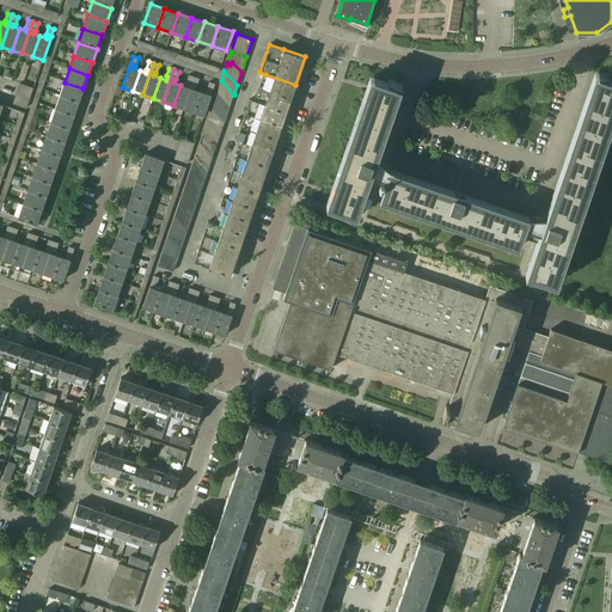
[(261,87),(291,98),(295,85),(265,74),(261,87)]
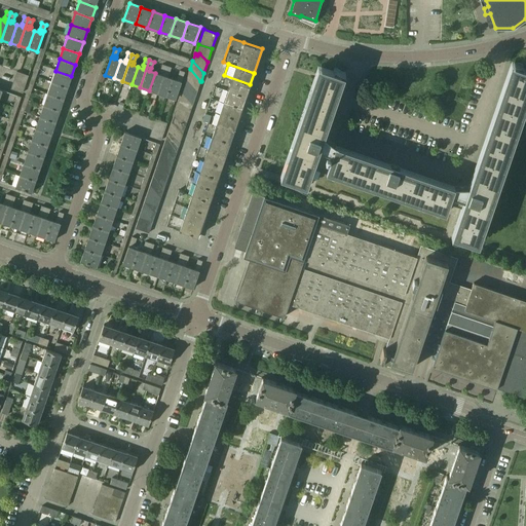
[(157,94),(166,66),(162,65),(160,71),(161,72),(160,75),(155,73),(149,90),(157,94)]
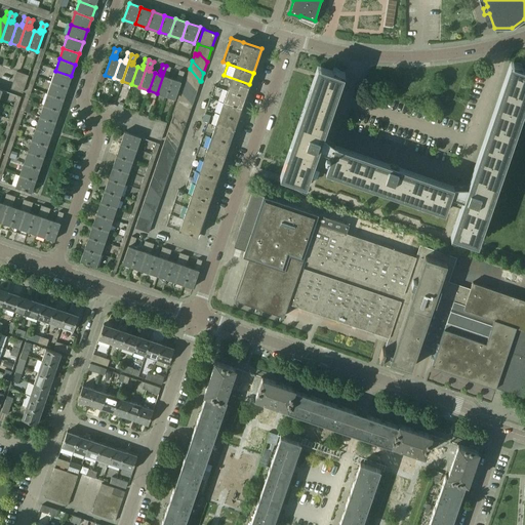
[(166,95),(172,78),(166,76),(167,74),(168,74),(171,68),(166,66),(157,93),(166,95)]
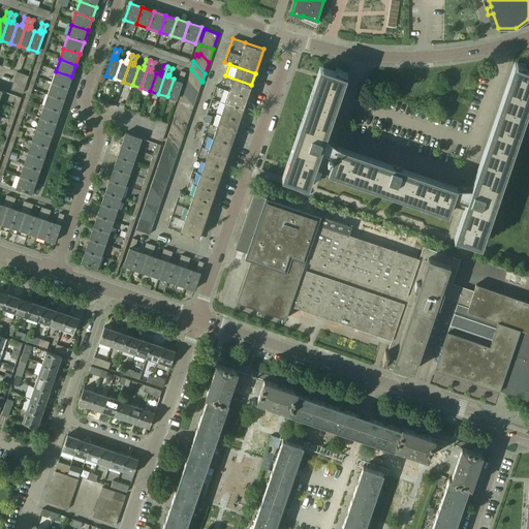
[(528,71),(516,67),(473,191),(467,210),(458,236),(478,243),(528,96),(528,71)]
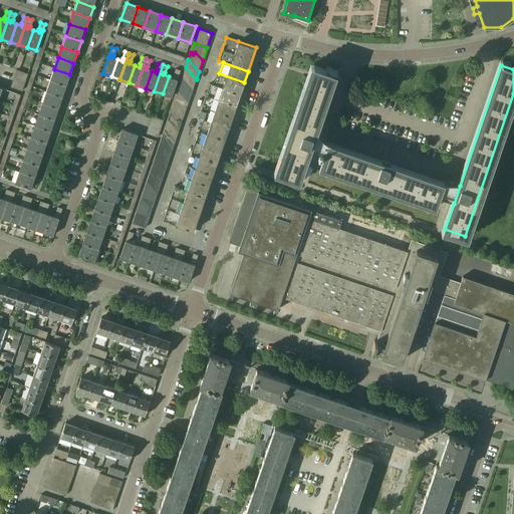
[(196,79),(186,67),(183,74),(187,79),(185,81),(192,90),(193,90),(197,79),(196,79)]
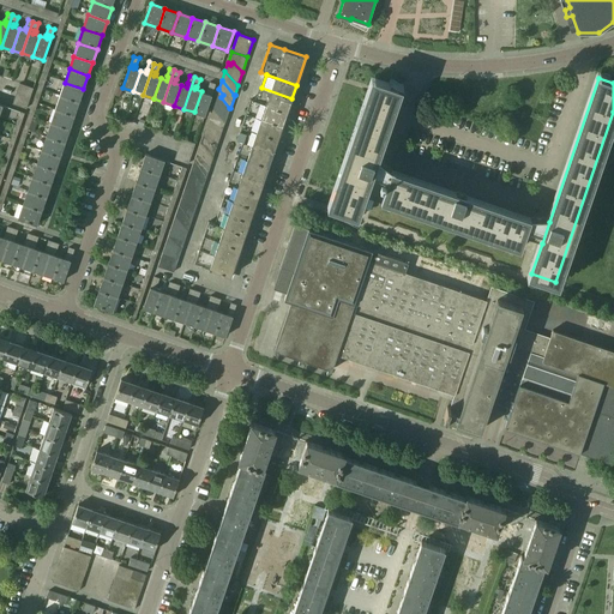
[(365,187),(374,161),(398,89),(374,80),(331,205),(356,214),(365,187)]
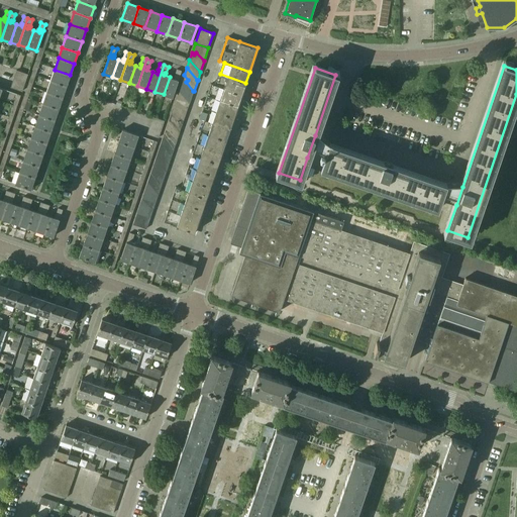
[(22,91),(28,74),(16,70),(11,88),(22,91)]
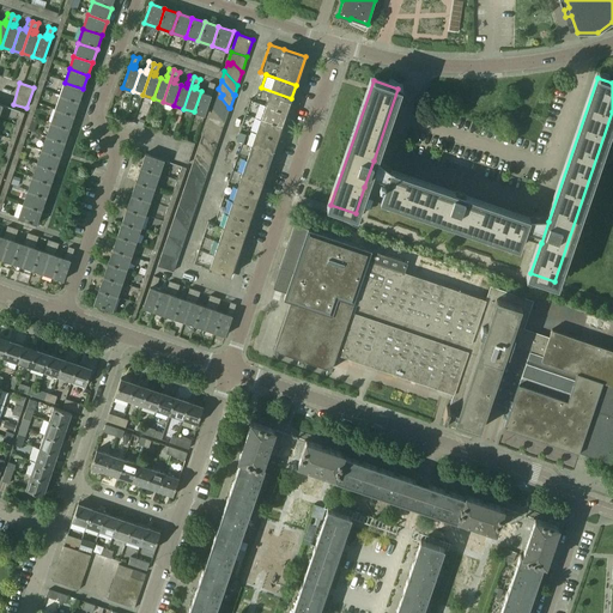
[(78,103),(83,89),(65,83),(60,97),(78,103)]
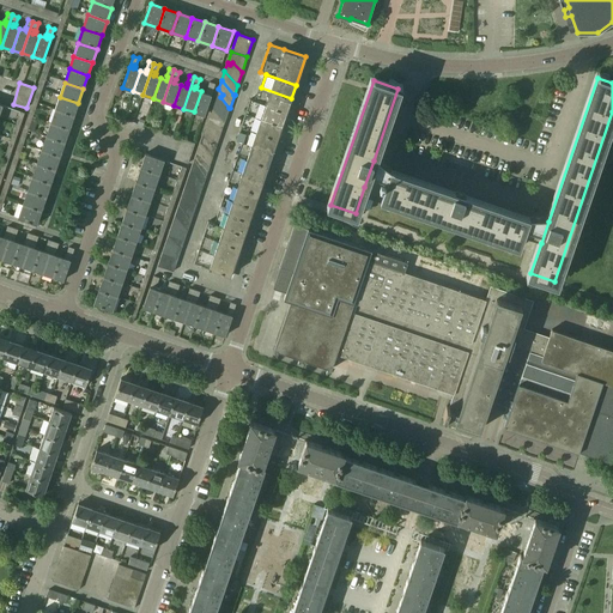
[(205,115),(211,95),(216,84),(210,83),(207,90),(210,91),(208,93),(201,91),(194,111),(205,115)]
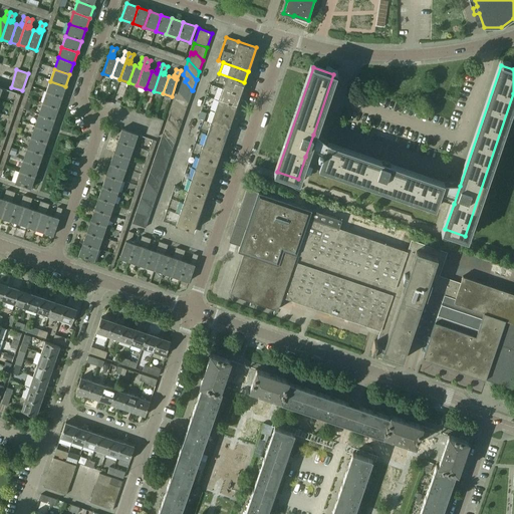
[(240,93),(244,82),(219,73),(215,84),(210,83),(240,93)]
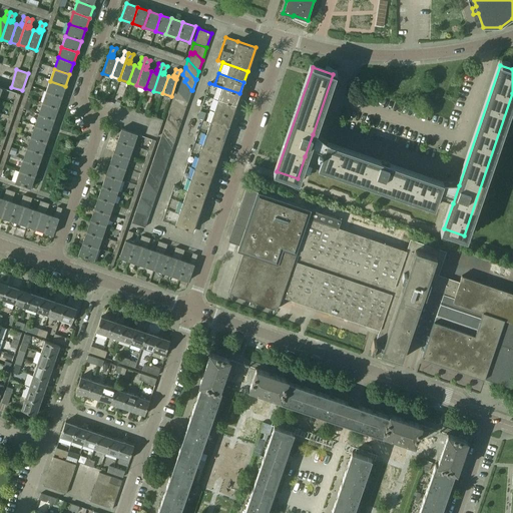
[(62,98),(65,86),(50,81),(46,92),(62,98)]
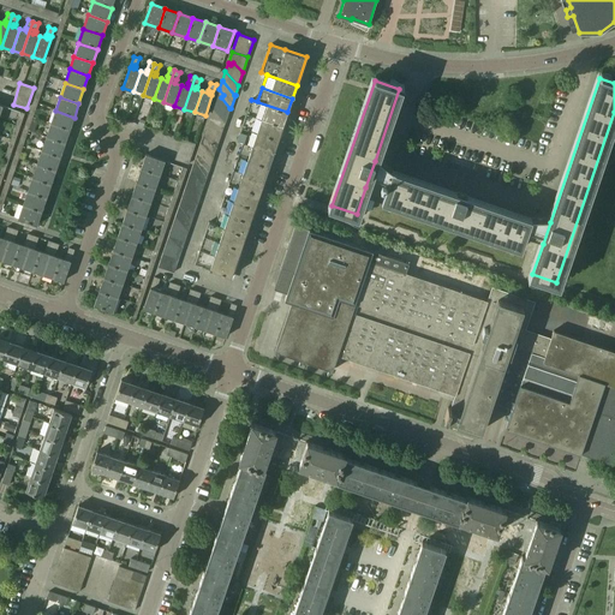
[(226,121),(231,108),(230,108),(221,97),(218,100),(216,99),(213,108),(225,123),(226,121)]
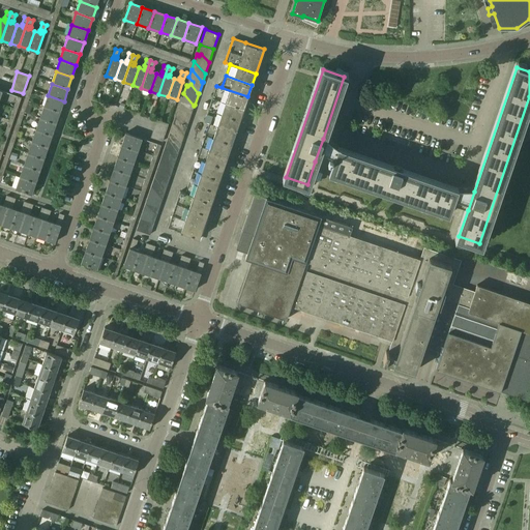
[(216,86),(212,97),(243,109),(247,96),(216,86)]
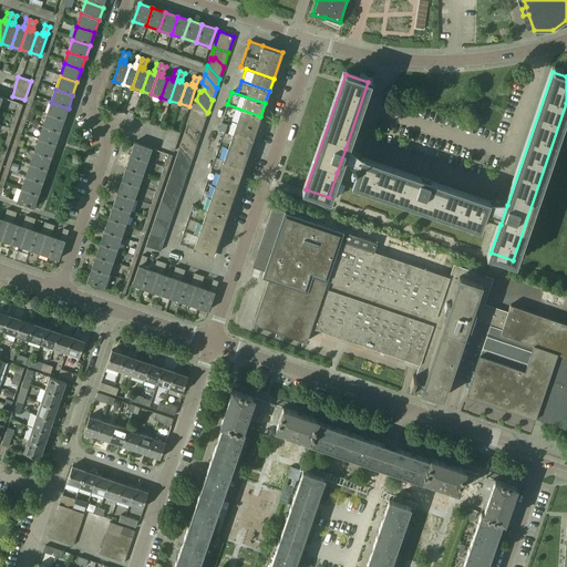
[(207,113),(196,100),(193,107),(205,121),(208,112),(207,113)]
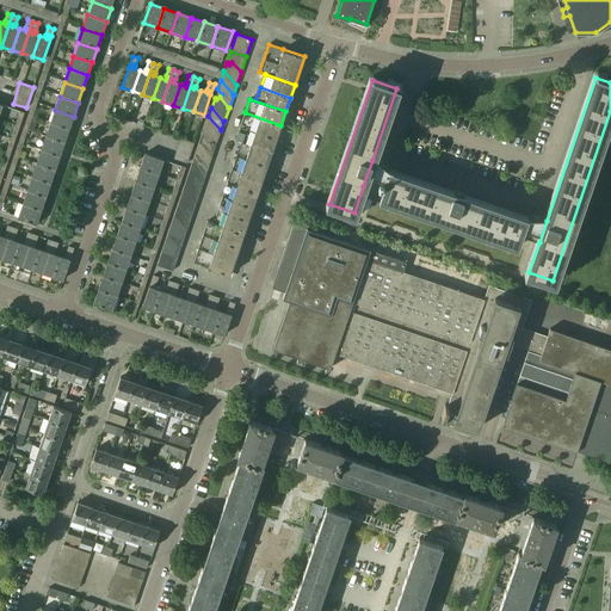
[(69,129),(74,117),(55,110),(50,123),(69,129)]
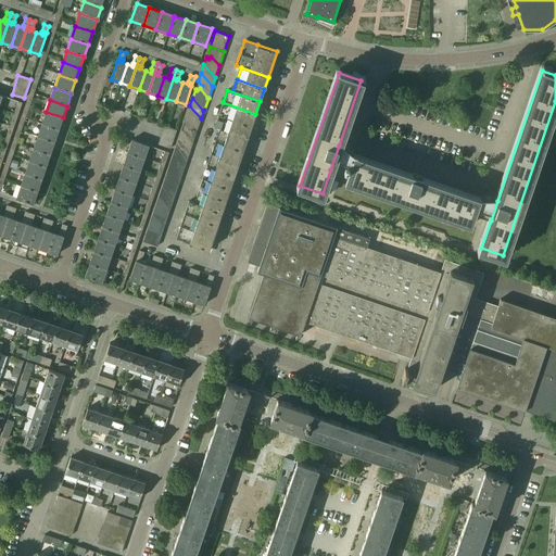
[(252,126),(255,114),(223,102),(218,114),(252,126)]
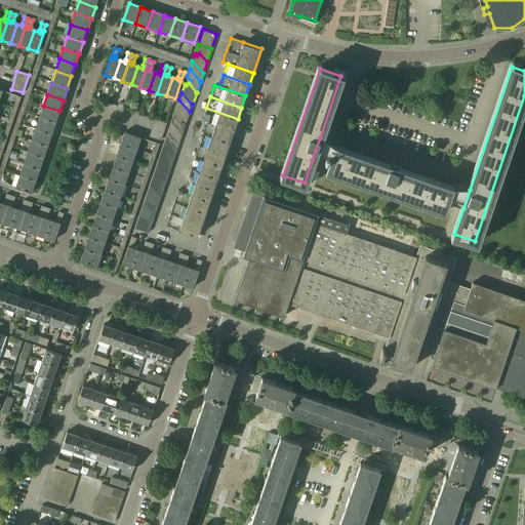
[(190,112),(178,99),(176,108),(188,120),(190,112)]
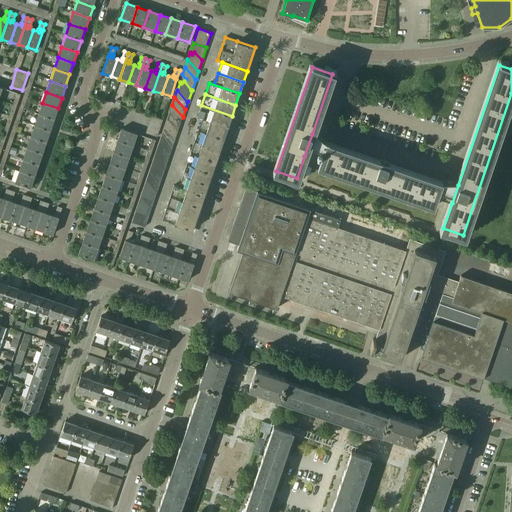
[(54,120),(58,108),(42,103),(38,114),(54,120)]
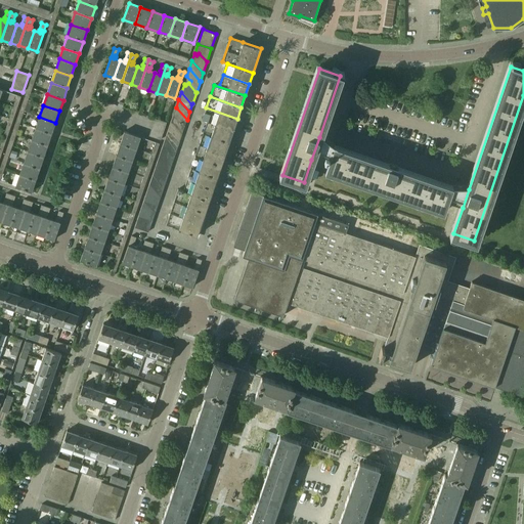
[(187,120),(176,107),(173,116),(174,117),(177,115),(185,124),(187,120)]
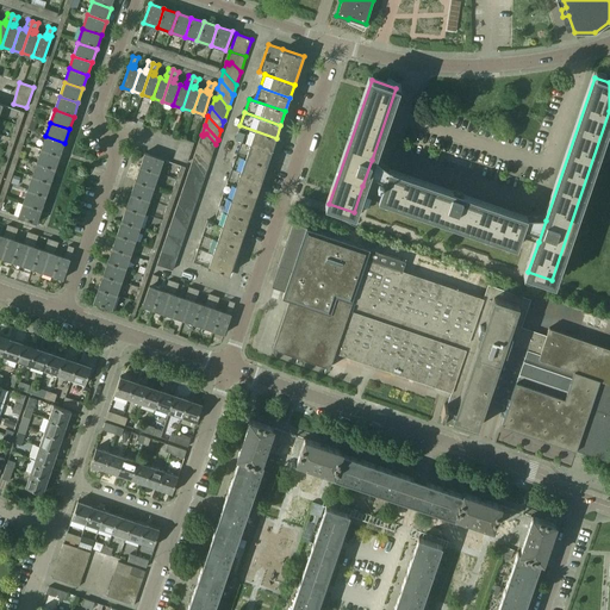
[(277,138),(240,125),(235,139),(242,141),(272,151),(277,138)]
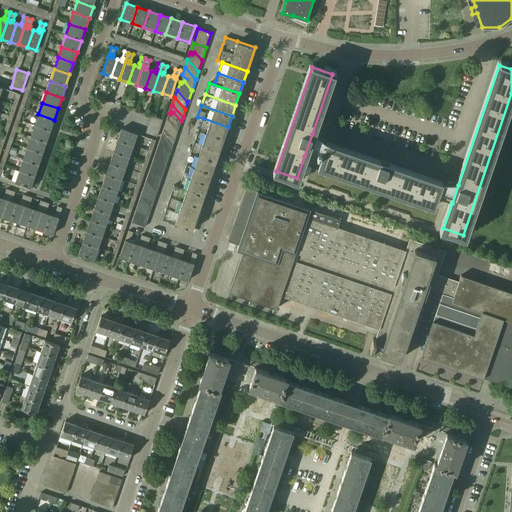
[(170,114),(169,113),(167,120),(177,132),(181,121),(173,112),(170,114)]
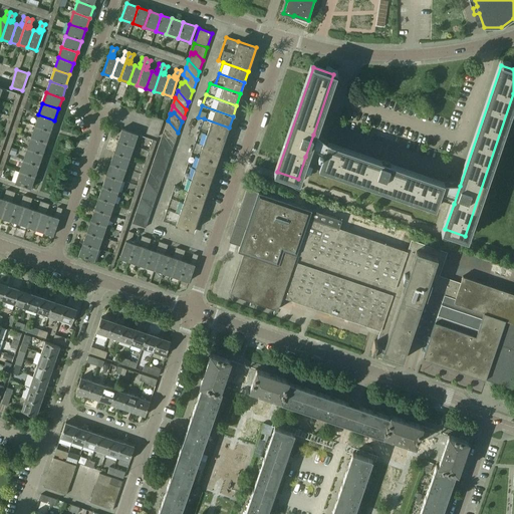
[(50,132),(54,120),(38,114),(34,125),(50,132)]
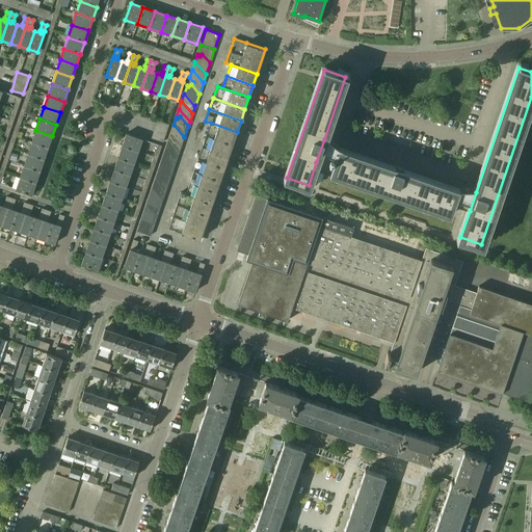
[(166,132),(169,125),(157,121),(155,128),(166,132)]
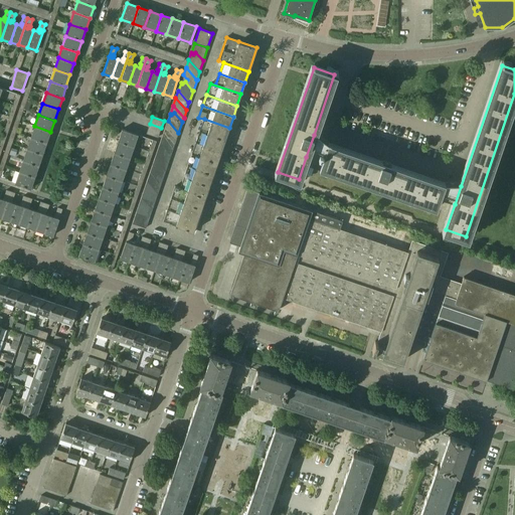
[(225,140),(229,128),(204,119),(200,131),(225,140)]
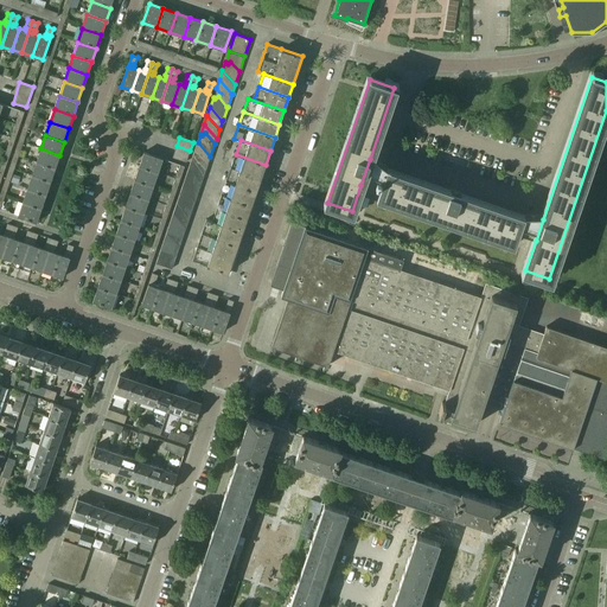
[(205,171),(210,157),(198,142),(195,152),(199,158),(196,160),(205,171)]
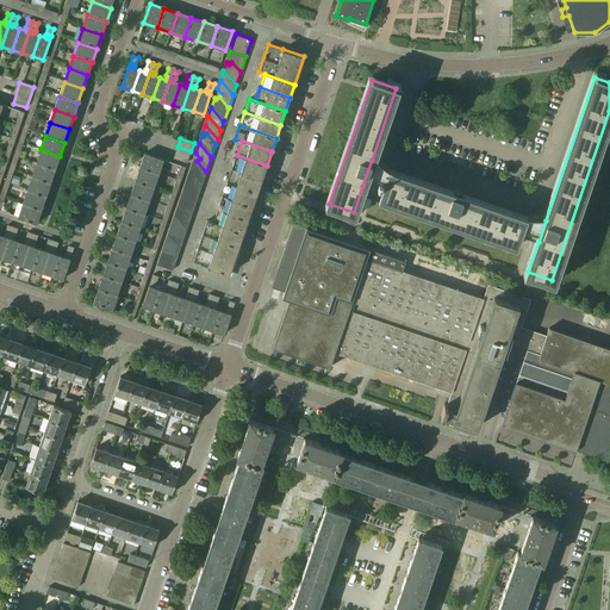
[(190,157),(191,151),(178,147),(175,153),(190,157)]
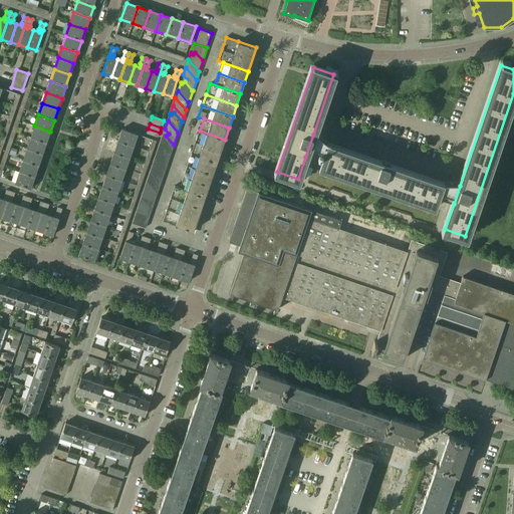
[(46,143),(50,132),(34,125),(30,138),(46,143)]
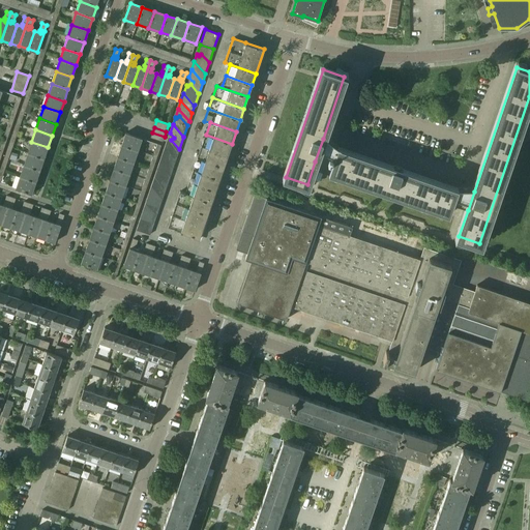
[(137,154),(142,139),(125,133),(120,148),(137,154)]
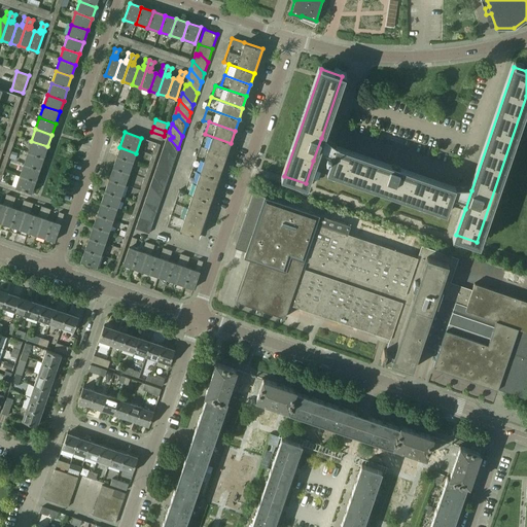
[(162,141),(164,136),(151,132),(150,137),(162,141)]
